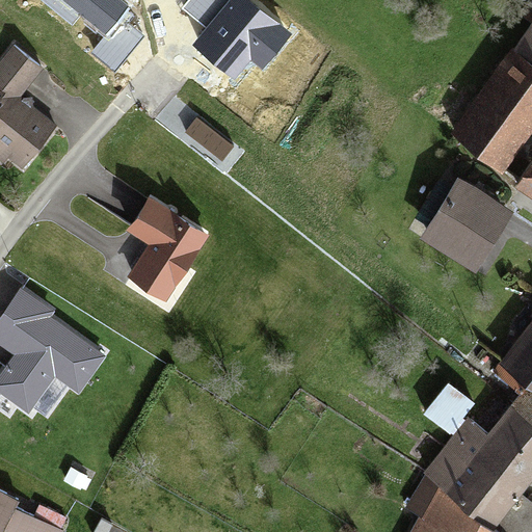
[(124,0),(59,0),(105,36),(94,51),(115,69),(143,33),(124,18),(133,7),(124,0)]
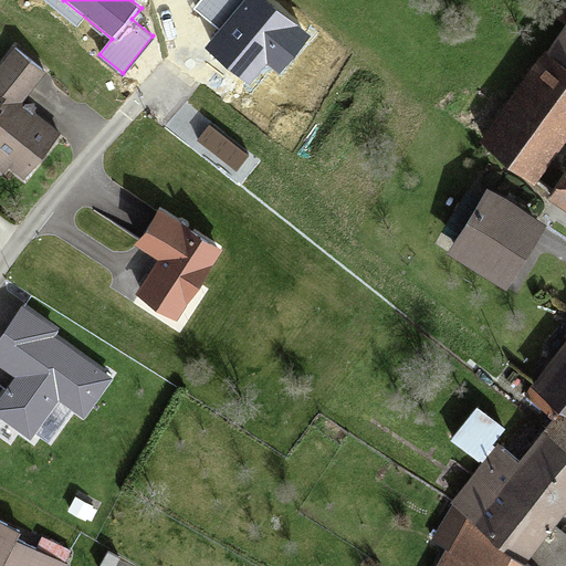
[(219,29),(205,46),(249,83),(266,62),(279,72),(308,35),(265,0),(200,0),(194,8),(219,29)]
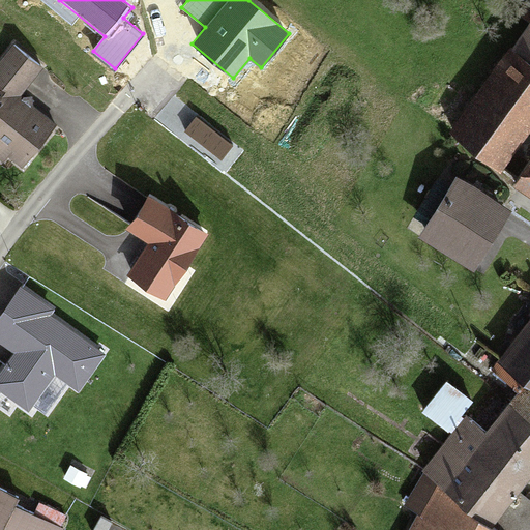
[(529,30),(457,134),(506,169),(526,141),(529,143),(529,30)]
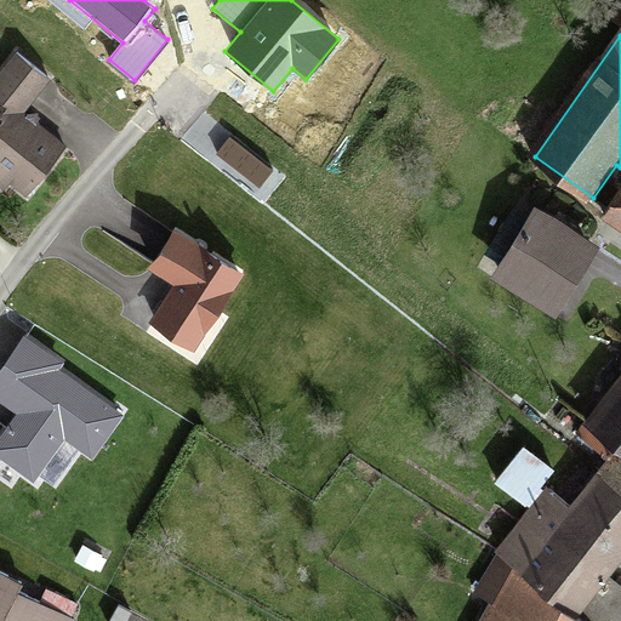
[(0,172),(24,193),(60,151),(21,119),(47,86),(13,58),(0,73),(0,172)]
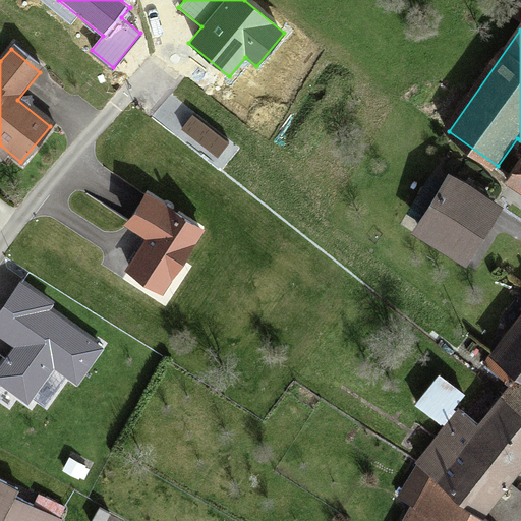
[(520,169),(512,184),(520,190),(520,169)]
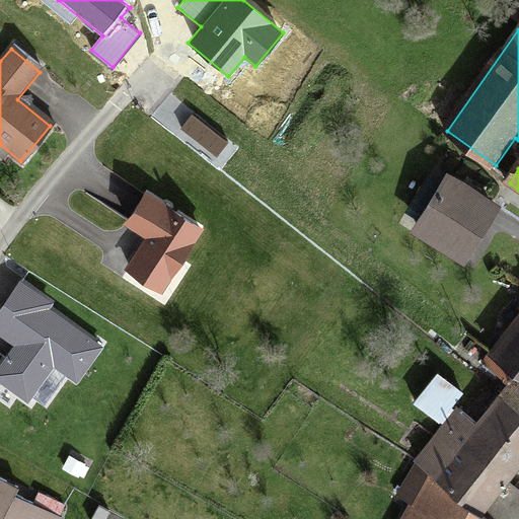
[(452,176),(416,234),(465,265),(501,207),(452,176)]
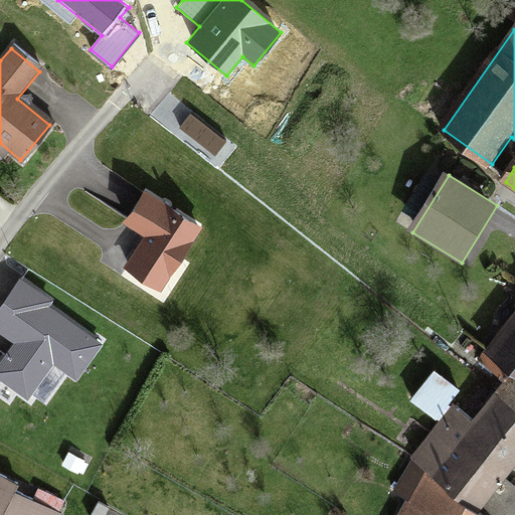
[(198,225),(145,194),(131,217),(152,230),(132,263),(164,282),(198,225)]
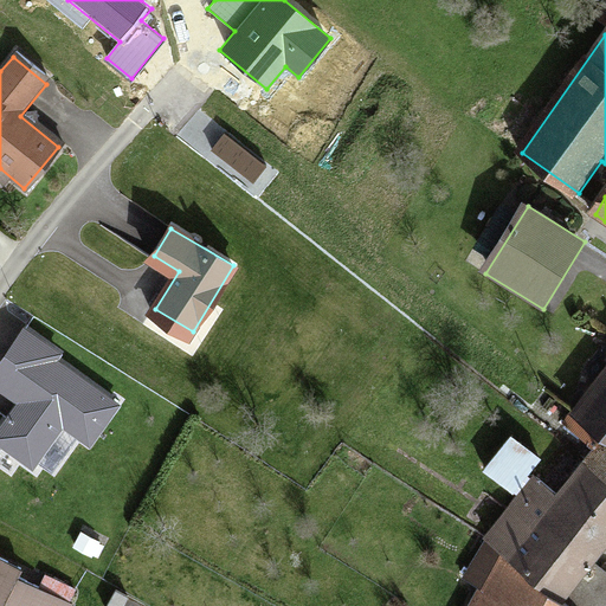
[(126,398),(25,326),(0,359),(0,393),(15,404),(0,425),(0,443),(33,466),(62,427),(89,447),(126,398)]
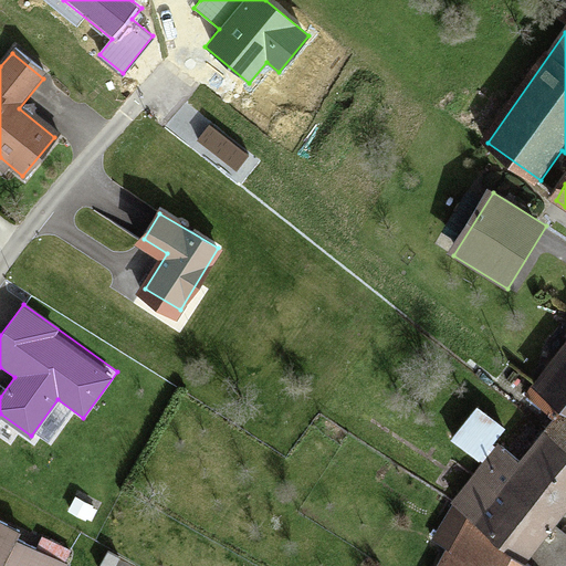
[(565,353),(535,392),(565,417),(565,353)]
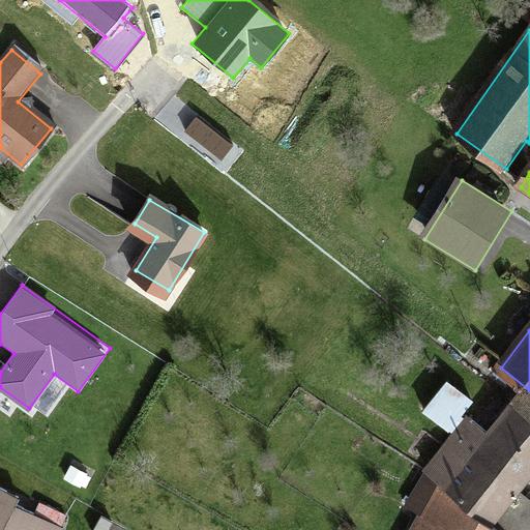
[(529,391),(492,440),(470,422),(429,476),(500,529),(529,529),(529,500),(521,493),(529,481),(529,391)]
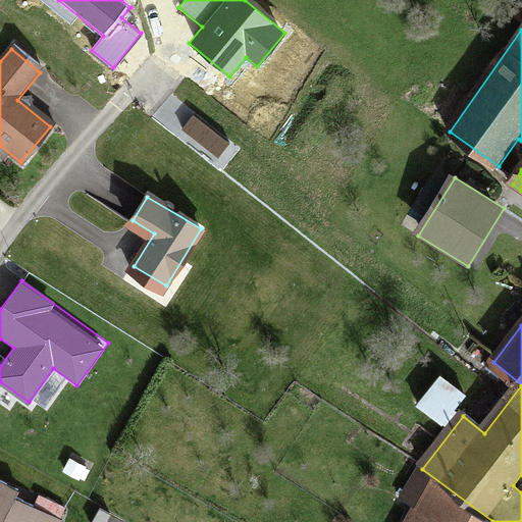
[(414,508),(406,521),(492,521),(422,469),(402,502),(414,508)]
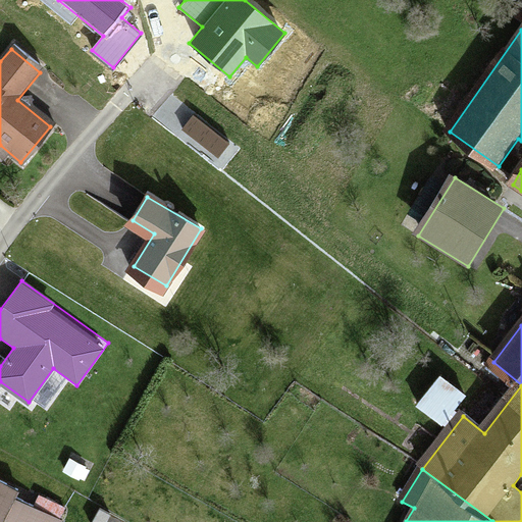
[(0,487),(0,521),(10,521),(23,500),(0,487)]
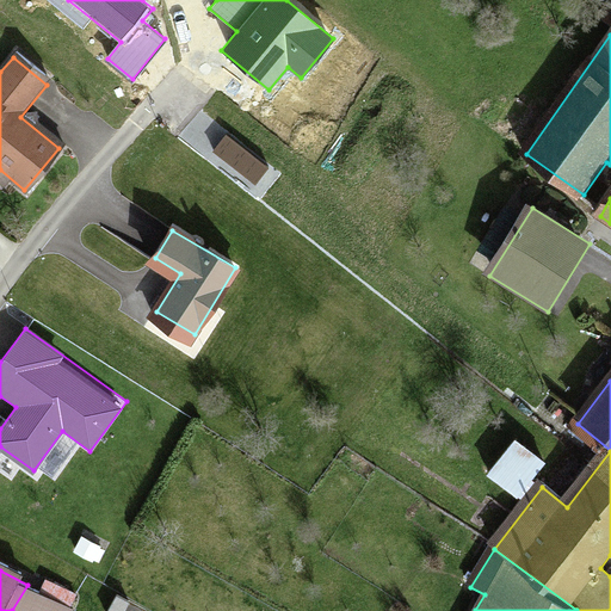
[(118,600),(112,610),(129,610),(131,608),(118,600)]
